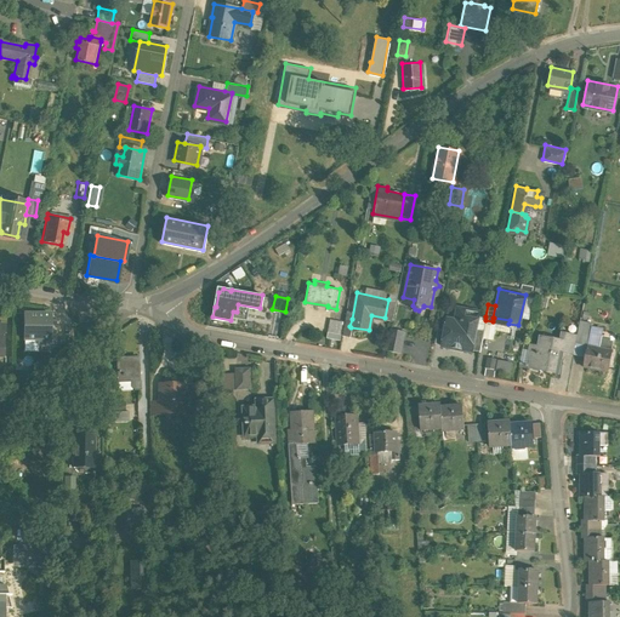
[(478,310),(464,308),(461,319),(447,316),(444,329),(441,343),(471,349),(476,327),(478,315),(478,310)]
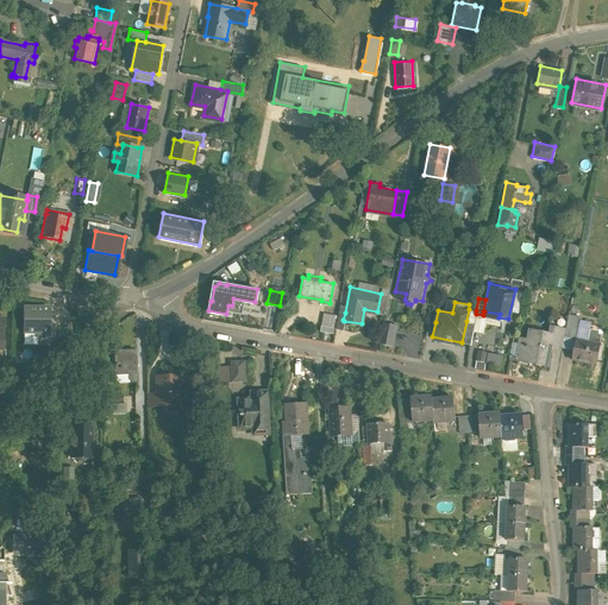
[(51,306),(24,306),(24,334),(51,334),(51,306)]
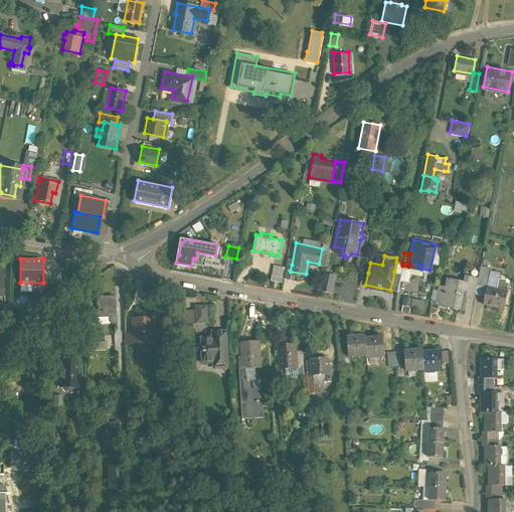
[(396,262),(394,272),(400,273),(402,266),(402,263),(396,262)]
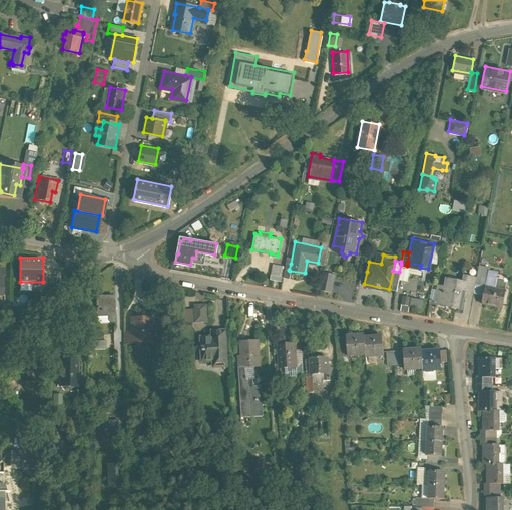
[(284,266),(282,276),(289,277),(290,271),(289,270),(291,264),(285,262),(284,266)]
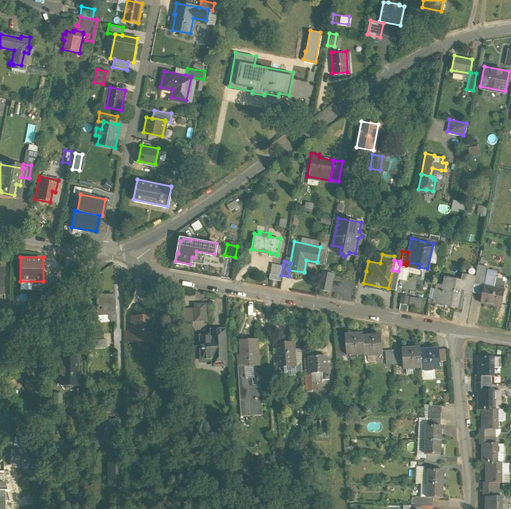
[(487,264),(477,262),(475,275),(474,282),(481,283),(483,276),(485,276),(487,264)]
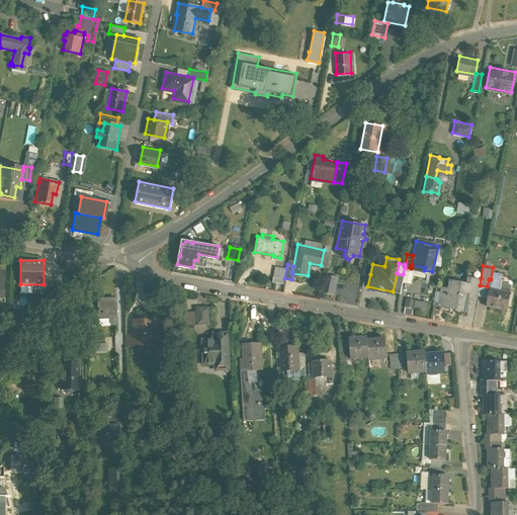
[(275,266),(273,275),(284,278),(286,268),(275,266)]
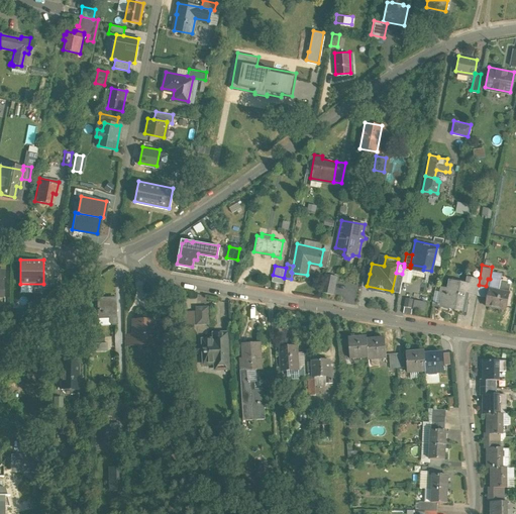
[(336,275),(324,272),(320,290),(332,292),(336,275)]
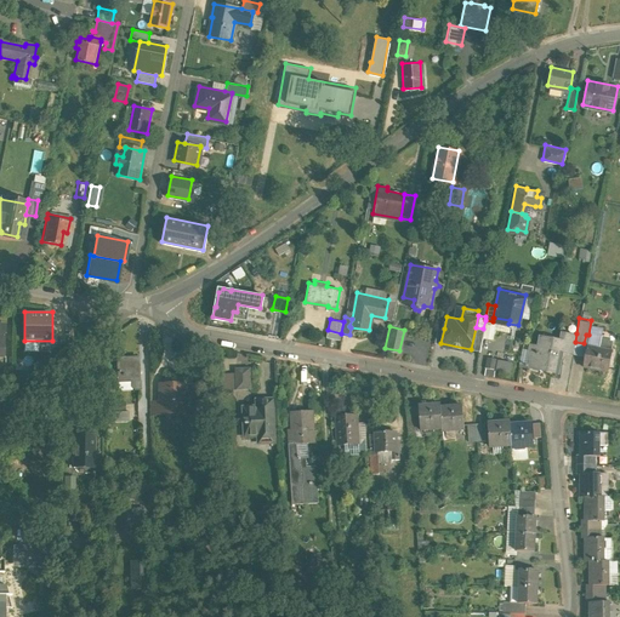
[(437,327),(433,341),(441,343),(444,329),(437,327)]
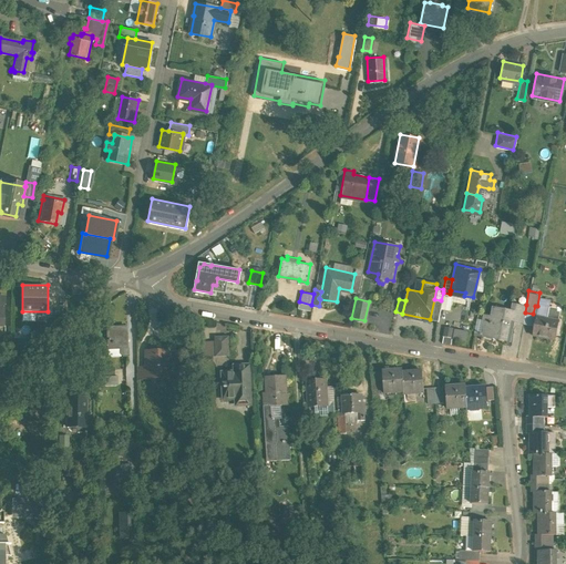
[(441,300),(434,299),(430,318),(438,319),(441,300)]
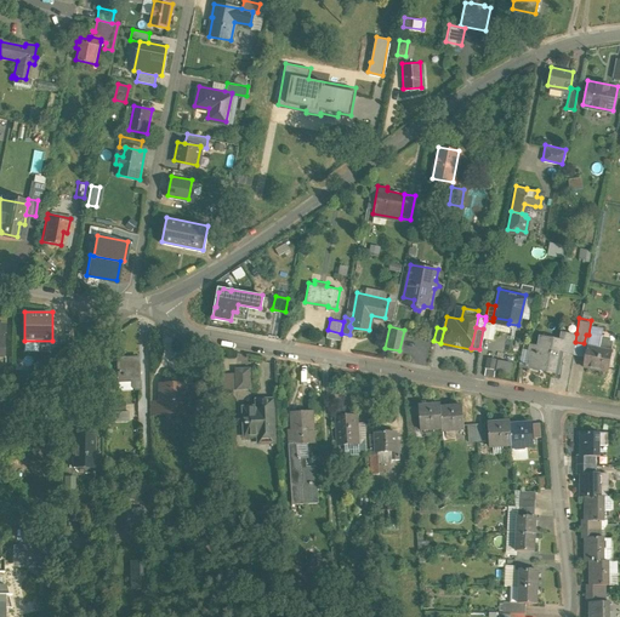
[(576,333),(561,330),(559,338),(563,340),(561,349),(573,352),(575,342),(576,333)]
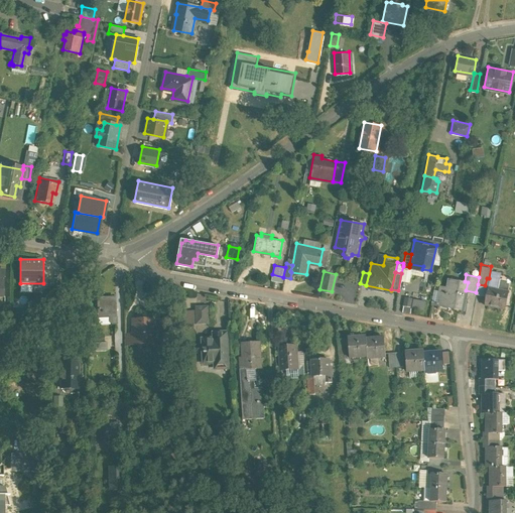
[(465,281),(448,278),(446,288),(444,288),(444,291),(439,290),(436,303),(448,305),(448,304),(463,307),(466,290),(468,282),(465,281)]
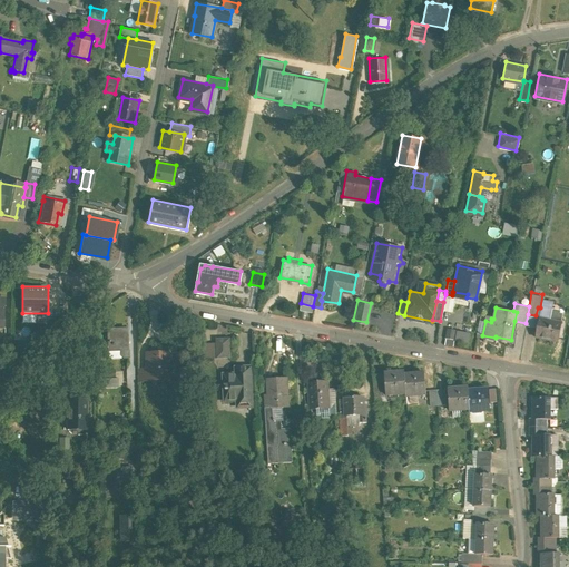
[(549,318),(538,315),(535,334),(557,339),(561,320),(558,320),(559,310),(551,309),(549,318)]
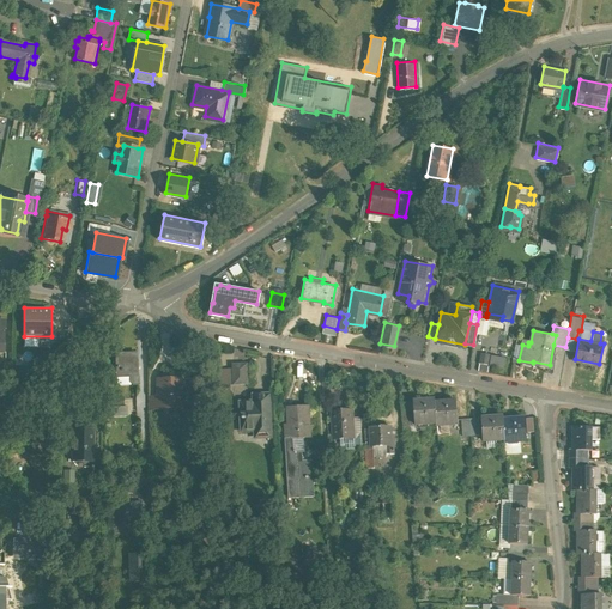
[(188,343),(171,345),(173,355),(188,355),(188,343)]
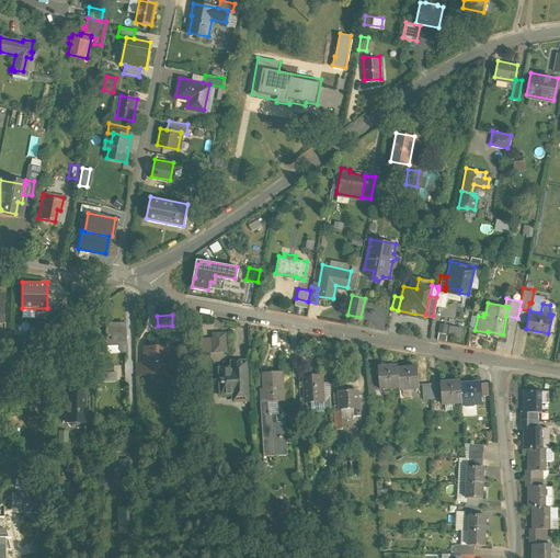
[(124,321),(104,322),(104,343),(117,343),(118,345),(125,345),(124,321)]
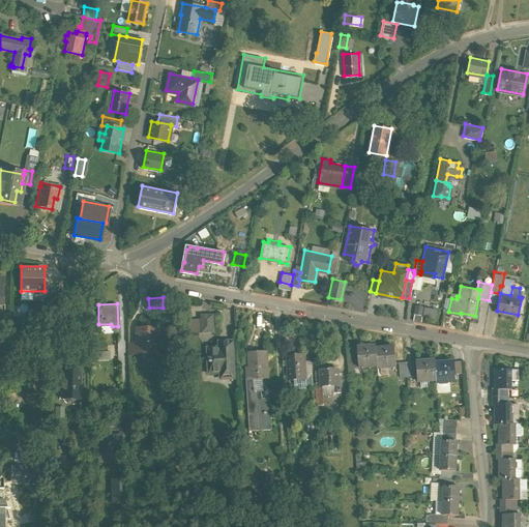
[(434,316),(436,308),(422,303),(419,313),(434,316)]
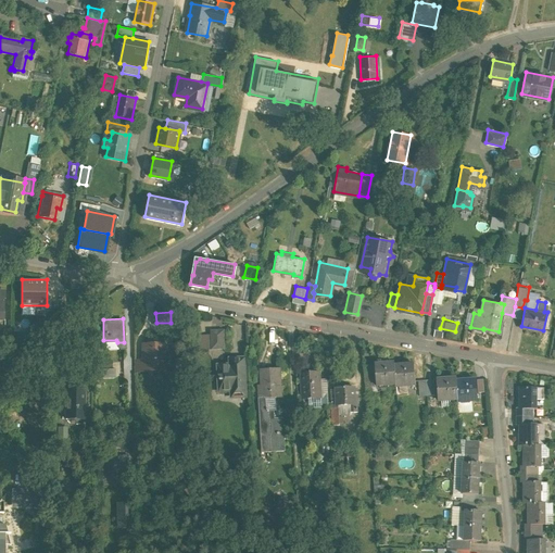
[(224,347),(223,328),(210,328),(211,347),(224,347)]
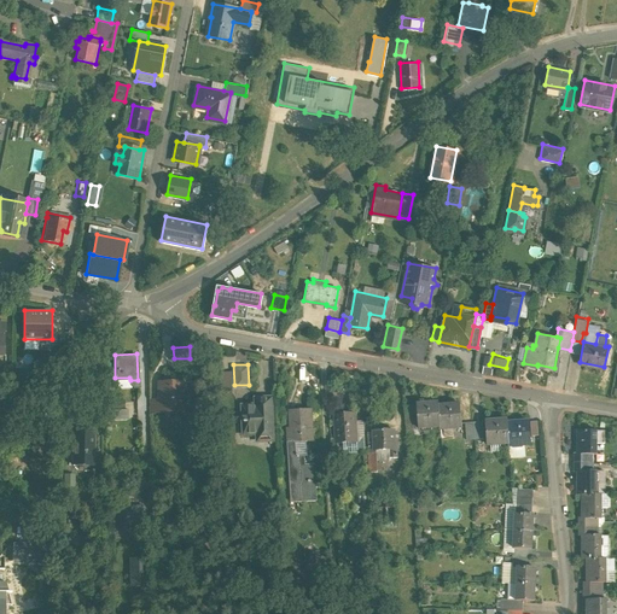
[(181,380),(157,381),(157,409),(172,408),(172,407),(182,407),(181,380)]
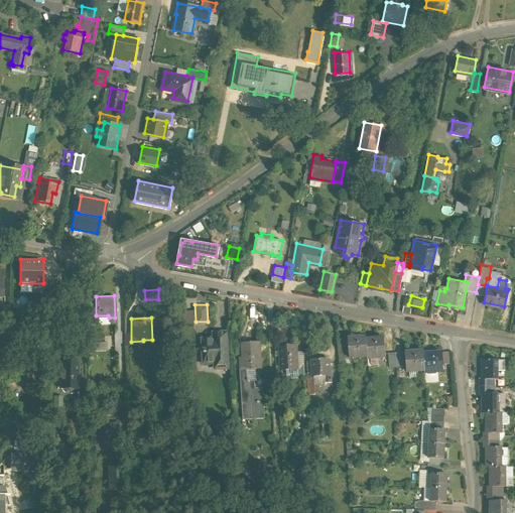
[(225,334),(213,334),(214,337),(203,338),(204,360),(214,360),(226,359),(225,334)]
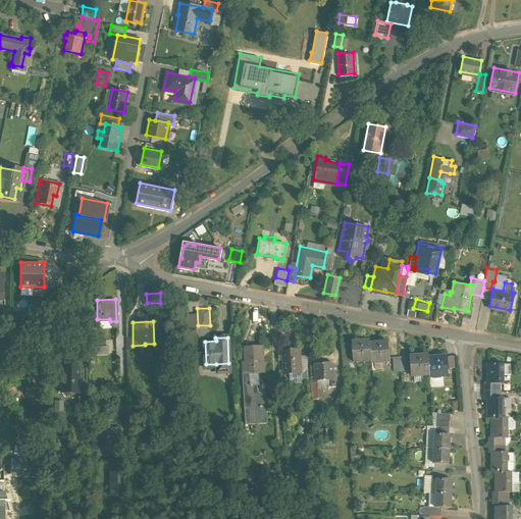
[(369,339),(351,340),(353,360),(355,360),(355,362),(364,362),(364,359),(371,359),(369,341),(369,339)]
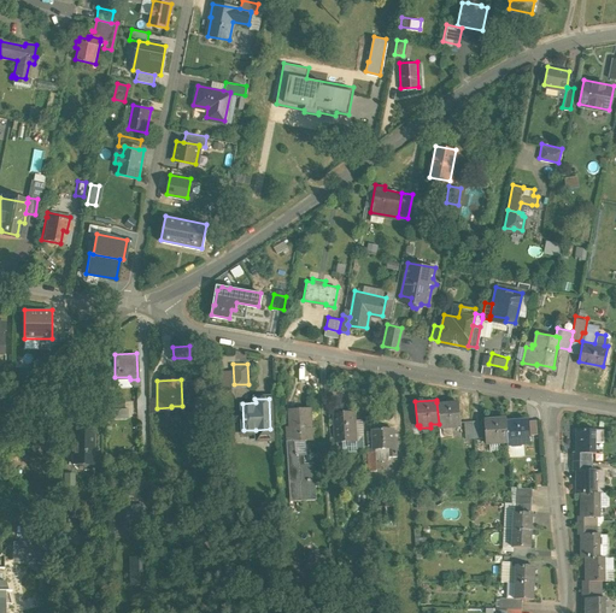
[(458,401),(436,402),(439,424),(439,426),(443,426),(443,423),(450,423),(451,425),(461,424),(458,401)]
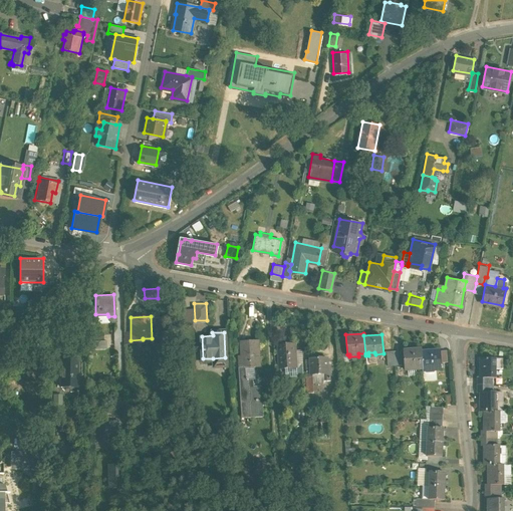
[(257,338),(240,339),(241,356),(238,356),(238,366),(245,365),(259,365),(257,338)]
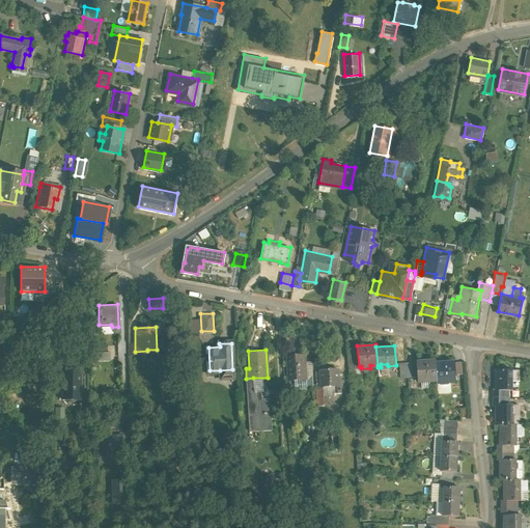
[(354,350),(346,350),(347,373),(356,372),(354,350)]
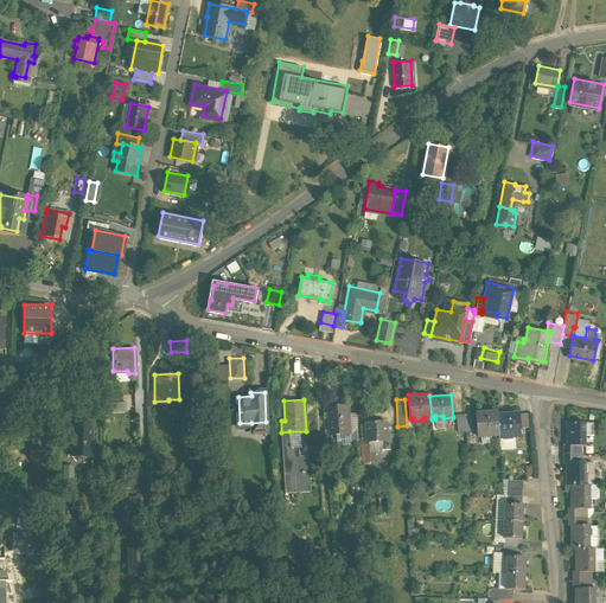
[(346,405),(327,406),(329,418),(327,419),(327,424),(329,425),(330,432),(349,431),(346,405)]
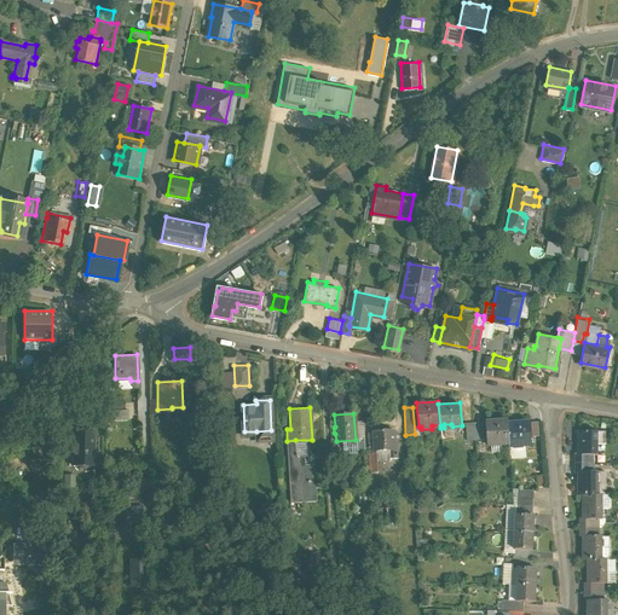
[(507,418),(485,419),(486,444),(490,442),(491,442),(491,440),(498,440),(500,442),(508,441),(507,422),(507,418)]
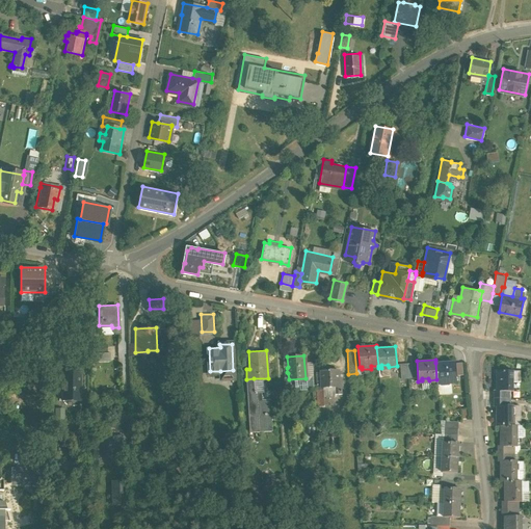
[(454,361),(435,363),(436,379),(437,390),(449,390),(449,381),(456,381),(454,361)]
